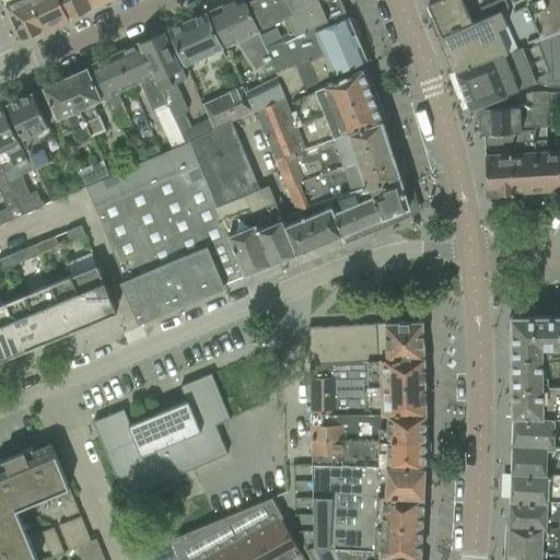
[(1,0),(4,7),(19,38),(20,41),(45,30),(32,0),(1,0)]
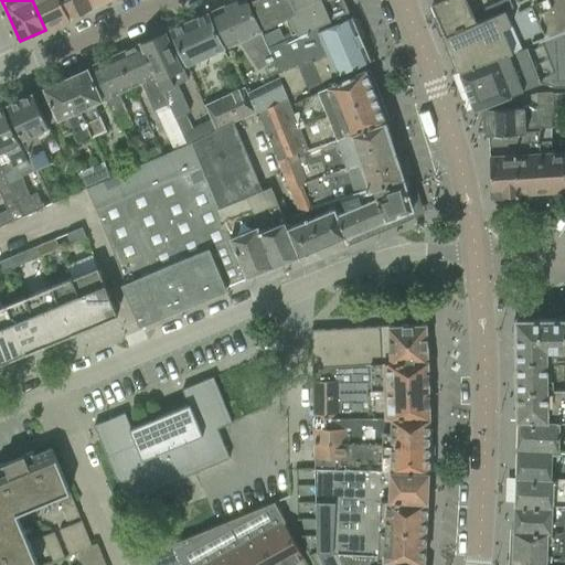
[(32,0),(45,30),(68,19),(60,0),(32,0)]
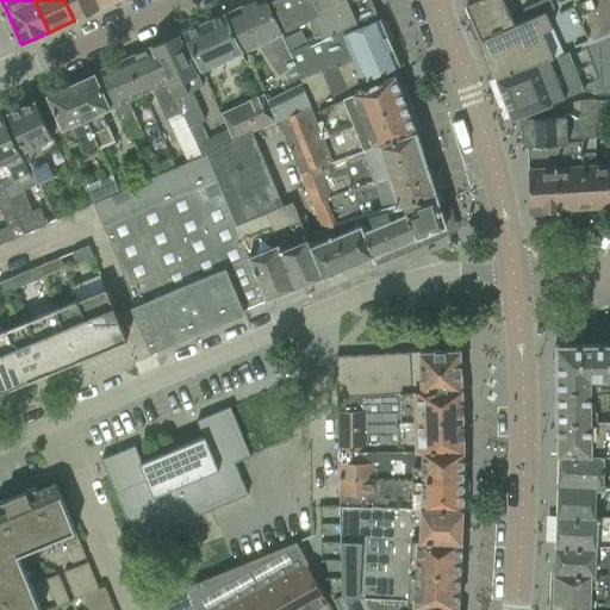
[(64,0),(74,20),(101,8),(97,0),(64,0)]
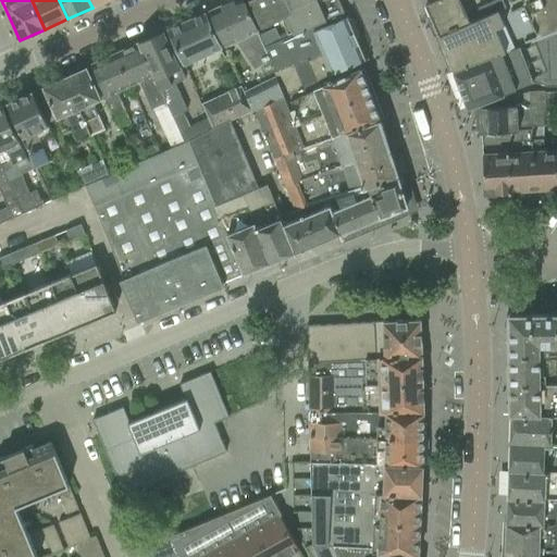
[(232,0),(209,11),(219,31),(226,47),(238,44),(257,72),(271,63),(263,47),(258,35),(249,16),(240,0),(232,0)]
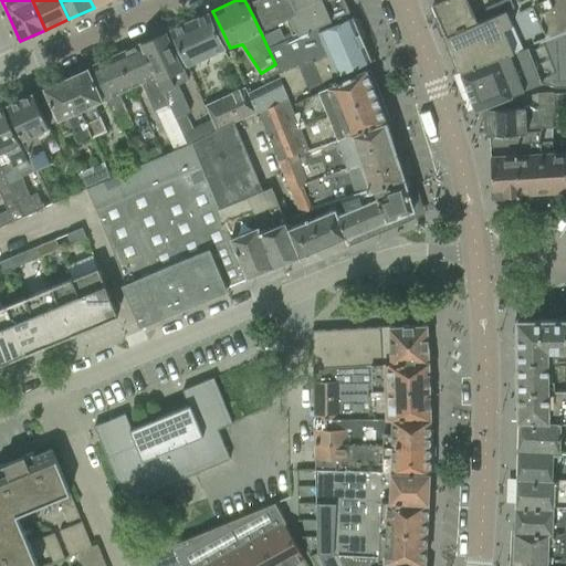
[(291,0),(252,0),(265,28),(291,17),(297,34),(305,31),(291,0)]
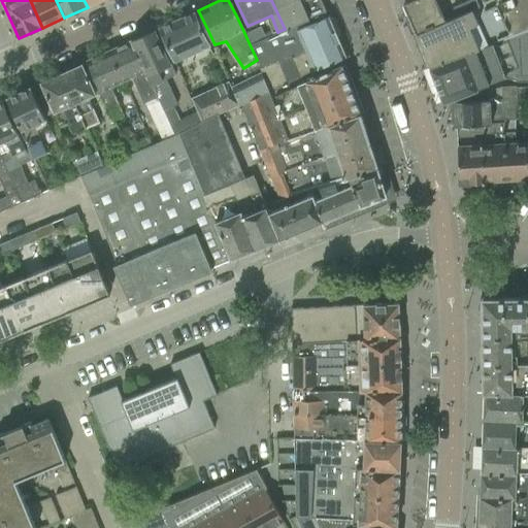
[(271,0),(285,29),(294,25),(326,11),(321,0),(271,0)]
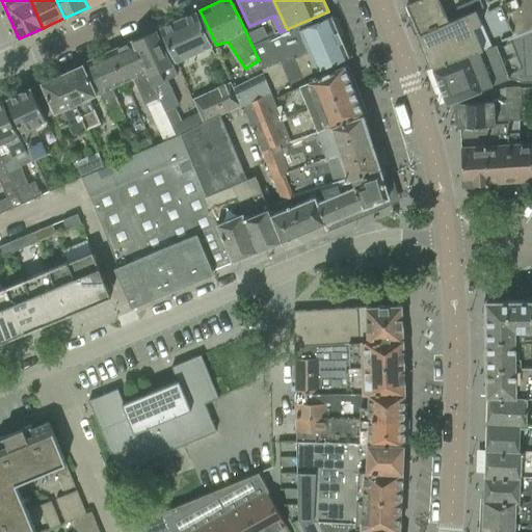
[(410,0),(406,2),(420,32),(482,6),(484,11),(509,0),(410,0)]
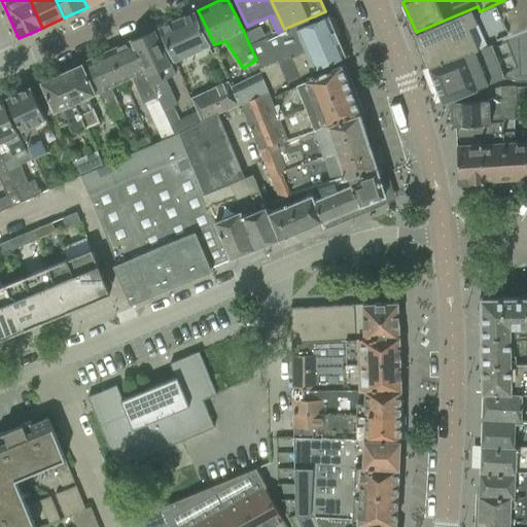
[(478,6),(416,32),(429,67),(492,43),(526,30),(526,0),(504,0),(480,11),(478,6)]
